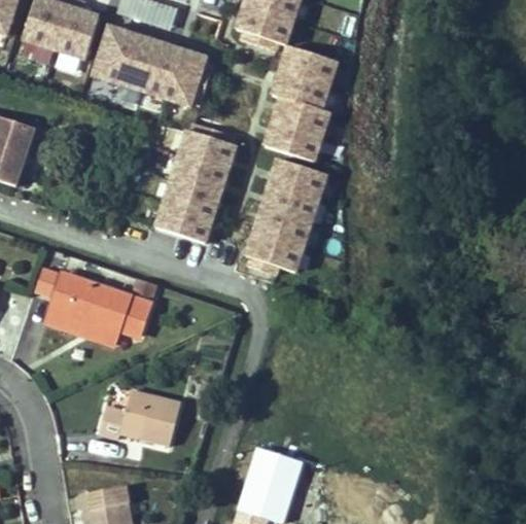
[(0,0),(0,30),(8,33),(19,0),(0,0)]
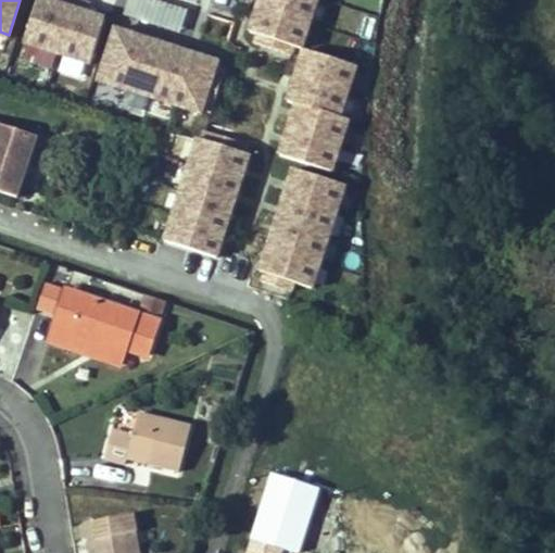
[(37,0),(25,40),(91,62),(106,16),(89,10),(91,1),(88,0),(58,0),(37,0)]
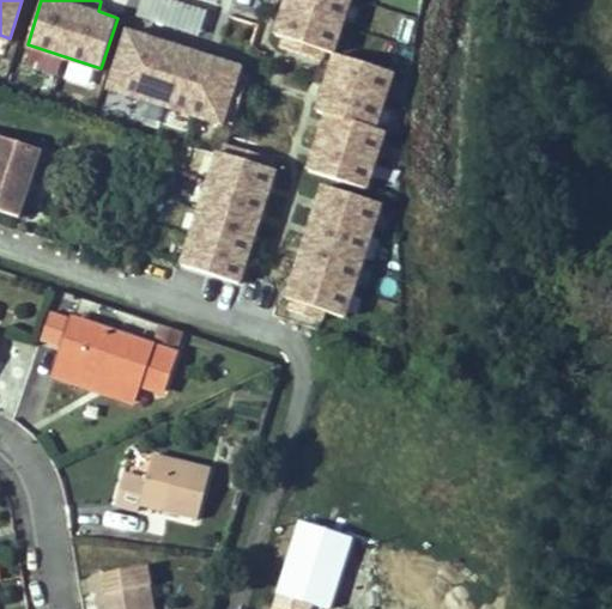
[(337,52),(353,0),(286,0),(277,32),(289,37),(285,47),(325,59),(328,49),(337,52)]
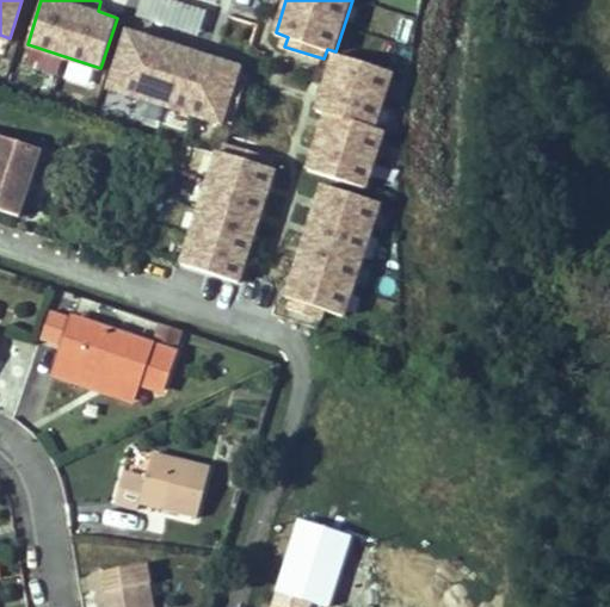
[(203,113),(225,49),(190,37),(191,31),(158,20),(154,30),(135,24),(118,74),(155,85),(151,97),(203,113)]
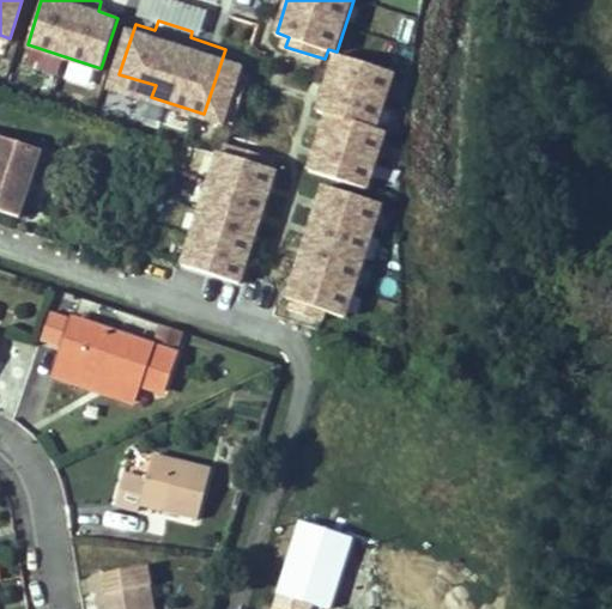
[(59,69),(62,59),(32,47),(29,58),(59,69)]
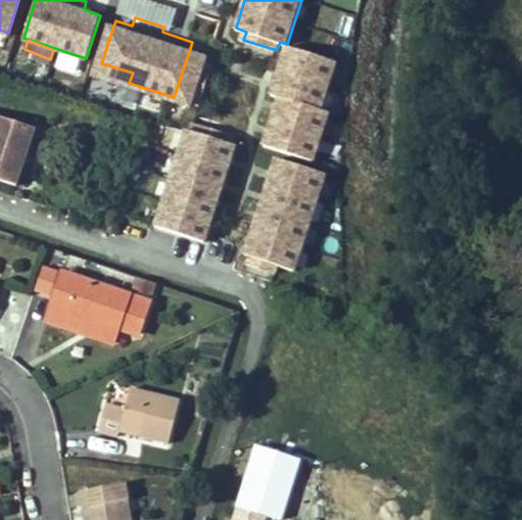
[(336,60),(287,44),(272,93),(280,96),(265,144),(313,159),(329,111),(321,109),(336,60)]
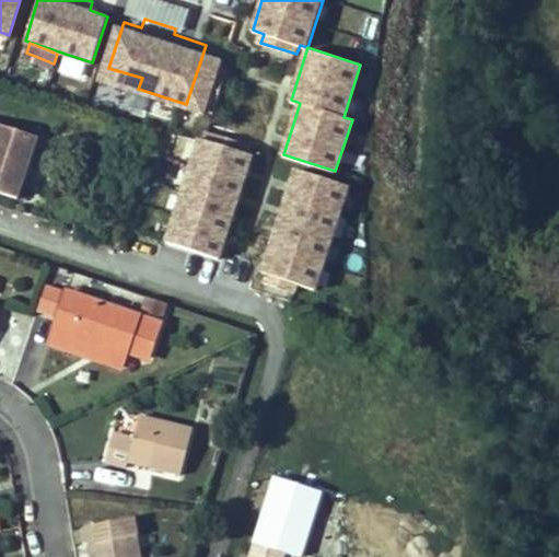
[(0,126),(0,192),(18,198),(27,170),(38,139),(0,126)]
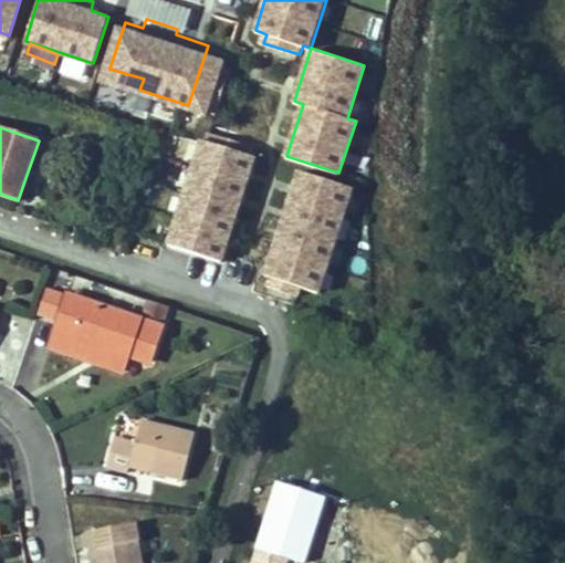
[(202,138),(168,243),(221,260),(255,155),(250,154),(253,145),(210,131),(208,139),(202,138)]
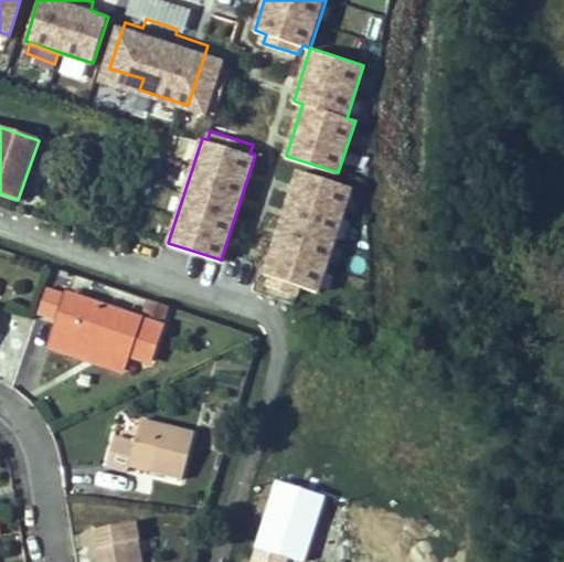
[(352,186),(299,169),(266,274),(270,275),(268,284),(297,294),(300,285),(319,290),(352,186)]
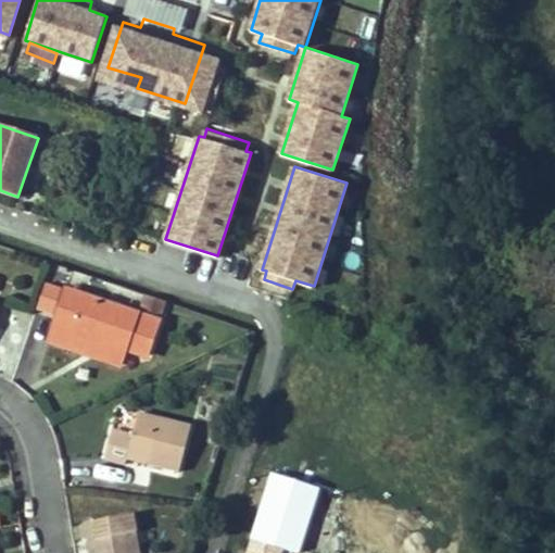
[(37,308),(54,313),(62,287),(45,283),(37,308)]
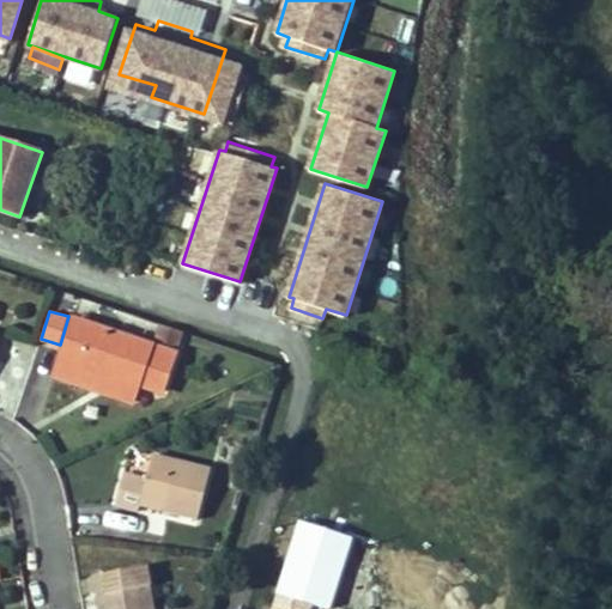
[(176,353),(74,318),(66,341),(72,343),(62,371),(89,379),(92,371),(131,385),(132,381),(141,383),(163,391),(176,353)]
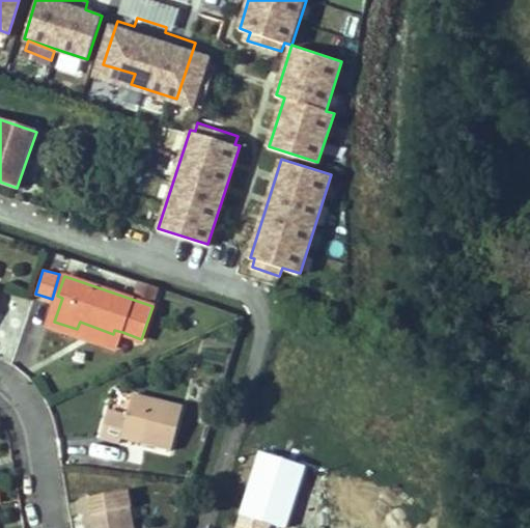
[(155,298),(159,284),(141,278),(136,292),(155,298)]
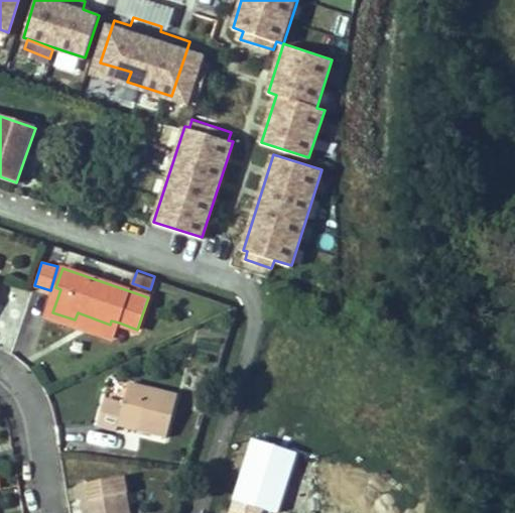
[(60,289),(55,287),(46,314),(114,338),(119,323),(111,321),(110,325),(78,312),(75,319),(52,312),(60,289)]
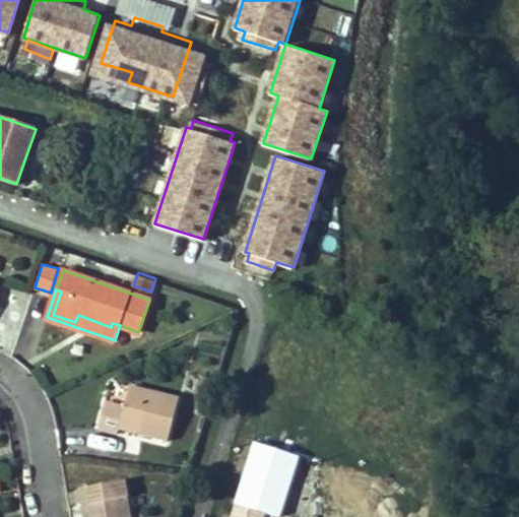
[(120,427),(169,440),(180,397),(131,384),(125,404),(106,399),(99,428),(118,433),(120,427)]
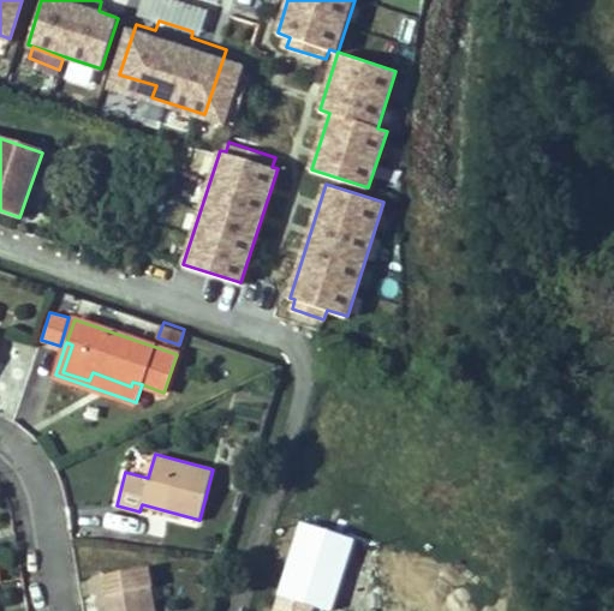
[(352,537),(304,521),(281,593),(331,609),(344,565),(355,569),(363,545),(351,541),(352,537)]
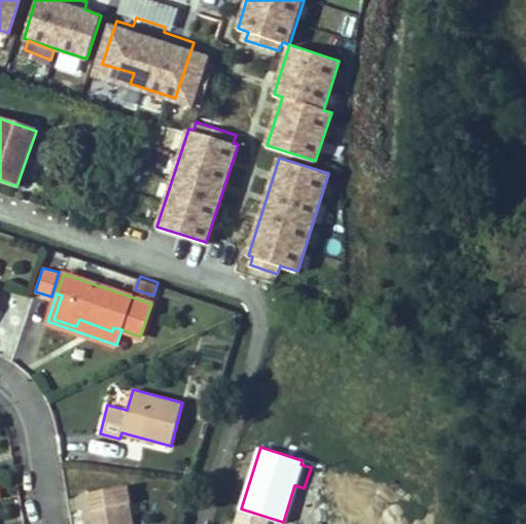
[(133,523),(127,486),(82,493),(86,523),(133,523)]
